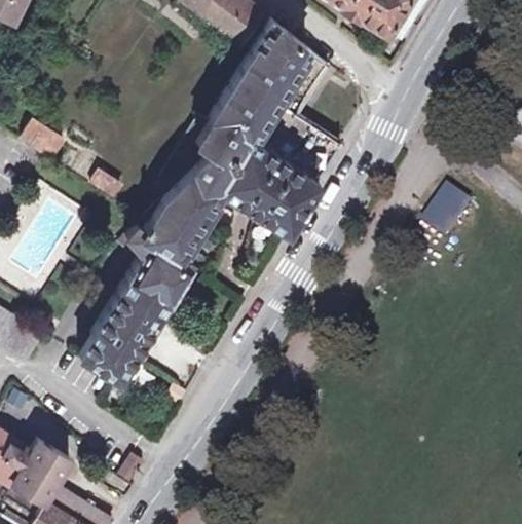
[(0,0),(0,19),(12,25),(24,0),(0,0)]
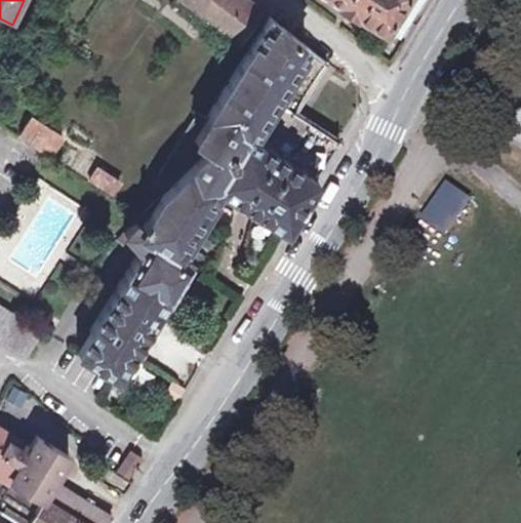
[(182,0),(181,1),(208,23),(225,0),(182,0)]
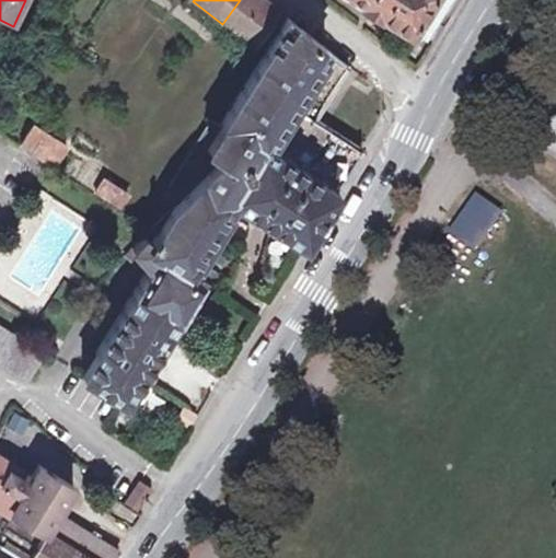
[(262,0),(240,0),(222,24),(257,49),(281,14),(262,0)]
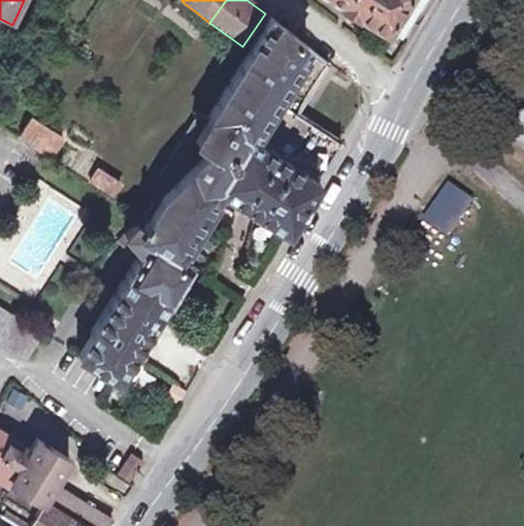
[(341,0),(346,2),(344,6),(361,17),(363,14),(390,31),(392,29),(404,37),(427,0),(341,0)]
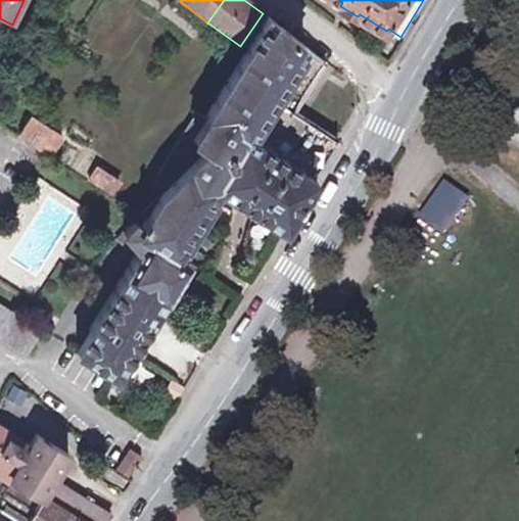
[(135,244),(140,251),(77,352),(118,377),(121,373),(132,353),(189,261),(187,259),(222,203),(213,197),(220,187),(228,192),(286,229),(319,179),(317,177),(342,137),(299,111),(328,64),(272,19),(234,76),(206,119),(201,116),(158,184),(168,191),(166,193),(155,203),(141,216),(132,225),(121,234),(120,236),(128,248),(135,244)]
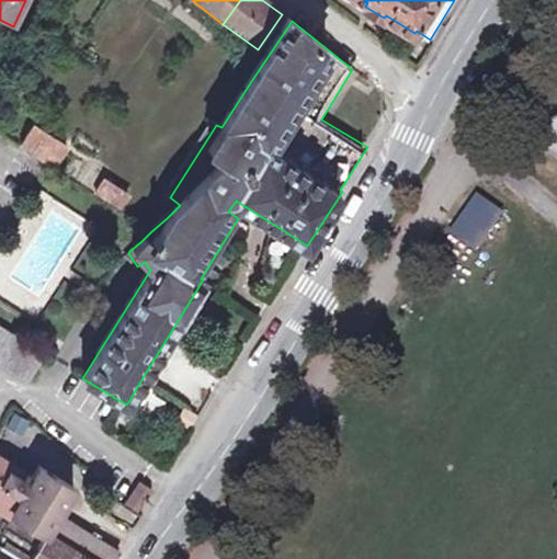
[(71,145),(40,124),(25,146),(58,167),(71,145)]
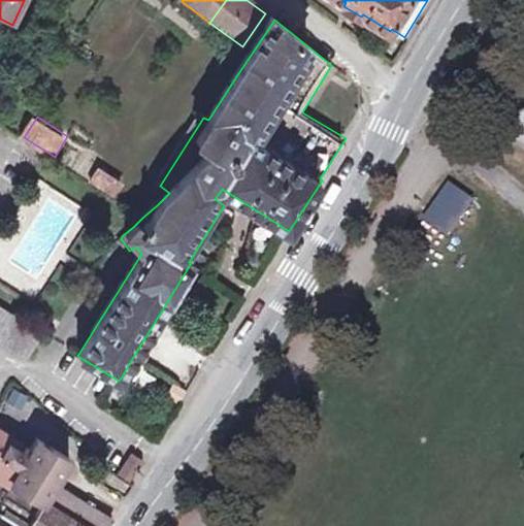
[(123,185),(102,172),(94,184),(115,197),(123,185)]
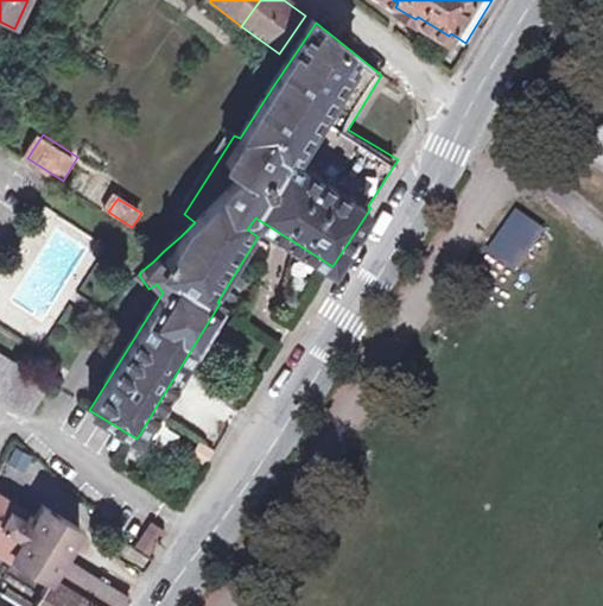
[(255,218),(247,229),(258,237),(265,223),(255,218)]
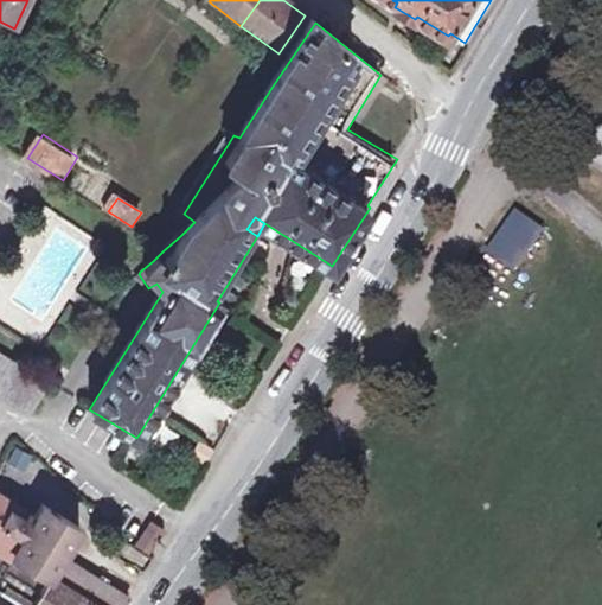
[(551,241),(519,223),(495,262),(525,281),(551,241)]
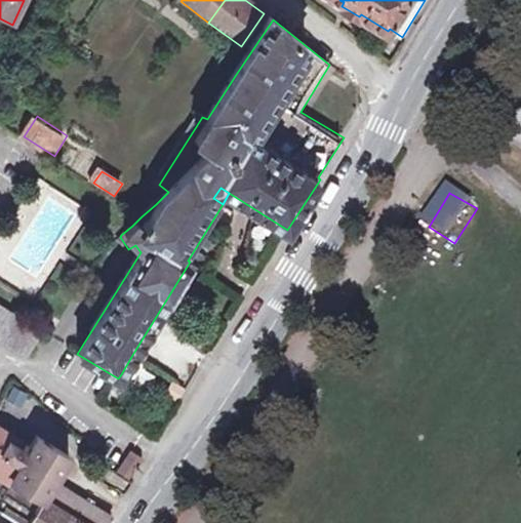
[(42,331),(0,305),(0,342),(25,357),(42,331)]
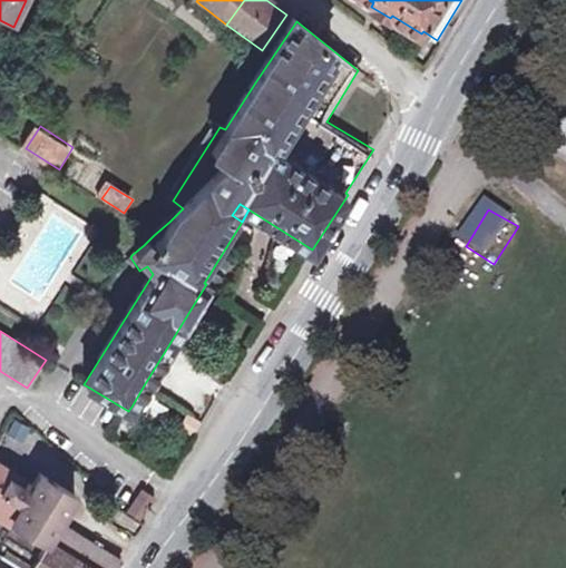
[(148,410),(155,399),(154,391),(144,385),(132,407),(140,412),(148,410)]
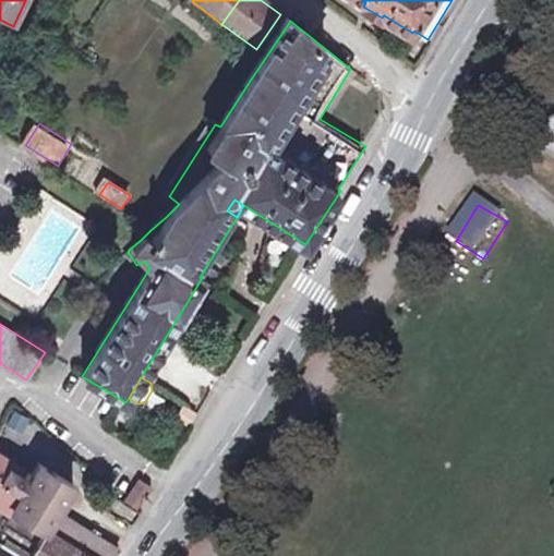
[(14,466),(0,456),(0,529),(13,510),(23,495),(5,483),(11,473),(14,466)]
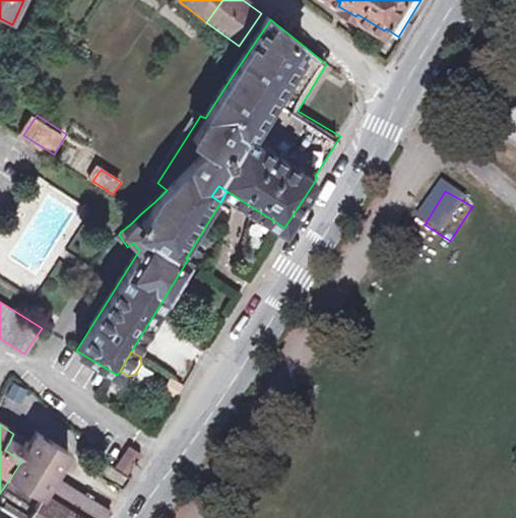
[(57,476),(68,459),(36,438),(29,448),(22,445),(20,447),(10,441),(5,450),(21,461),(12,475),(46,496),(57,476)]
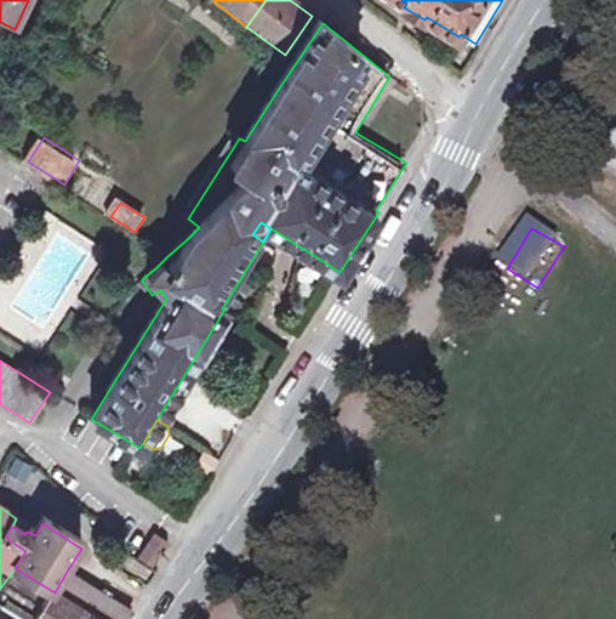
[(137,549),(150,563),(171,544),(159,531),(137,549)]
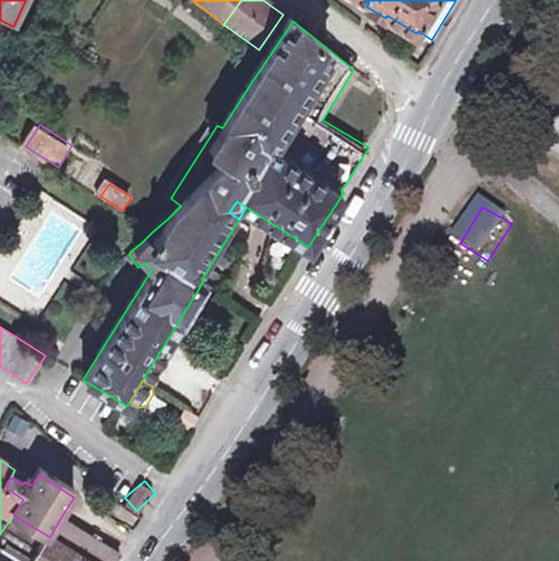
[(0,534),(0,547),(23,560),(33,560),(50,537),(13,515),(0,534)]
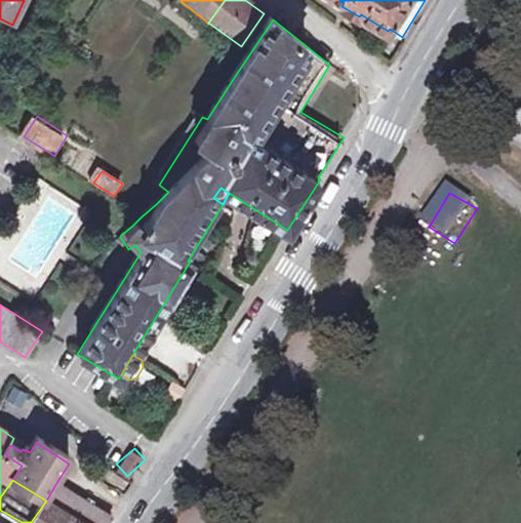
[(46,500),(31,522),(112,522),(116,517),(57,481),(46,500)]
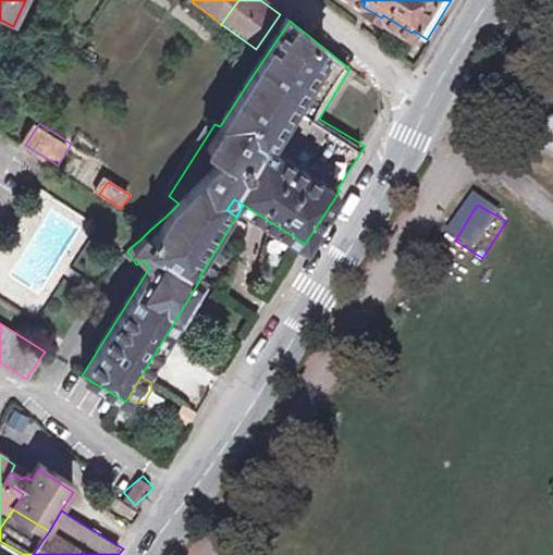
All buildings are outlined.
